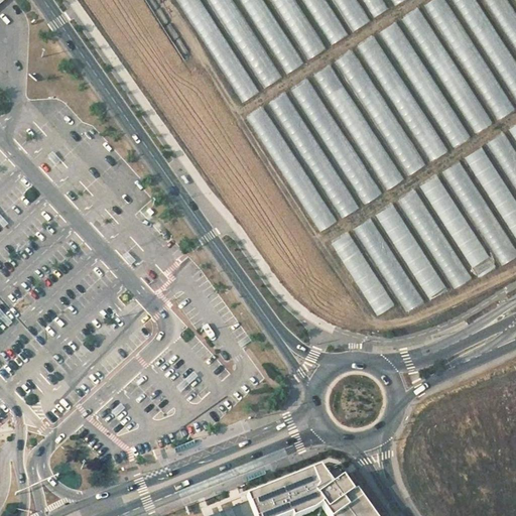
[(200,0),(175,0),(242,103),(260,91),(200,0)]
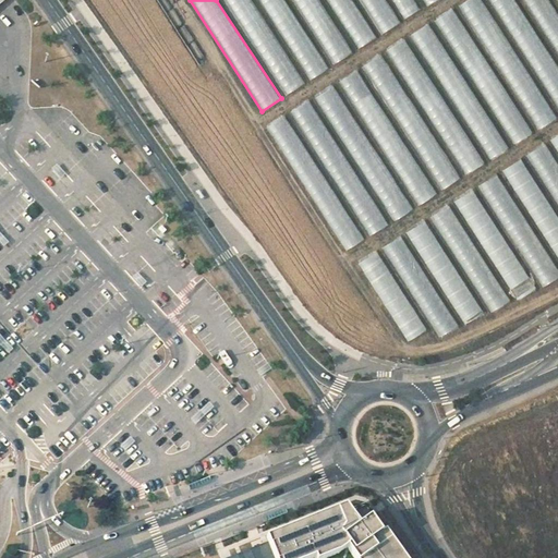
[(251,0),(223,0),(286,96),(305,83),(251,0)]
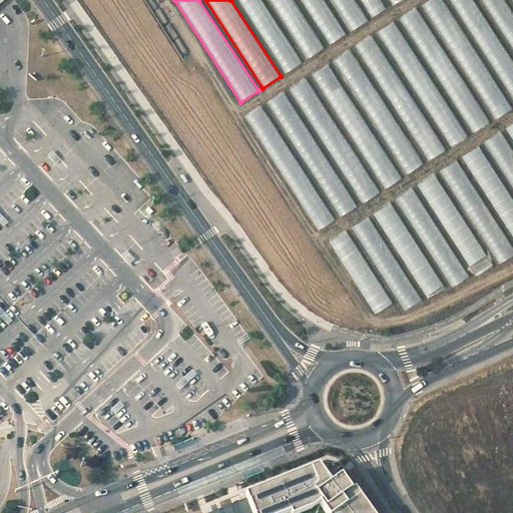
[(262,0),(237,0),(285,73),(302,62),(262,0)]
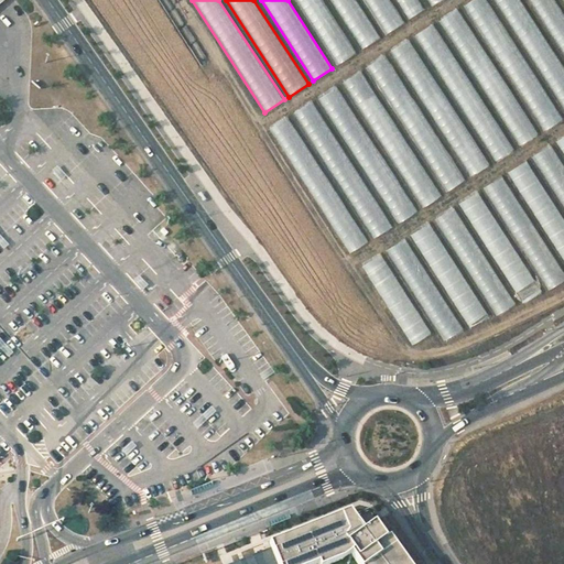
[(322,0),(295,0),(337,65),(356,53),(322,0)]
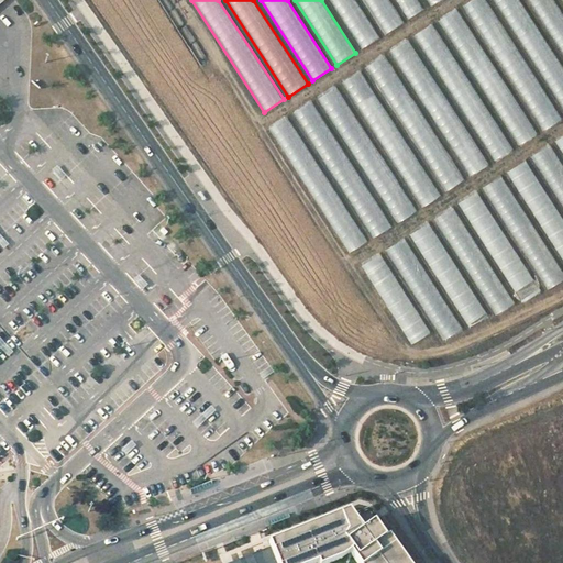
[(355,0),(329,0),(362,50),(379,37),(355,0)]
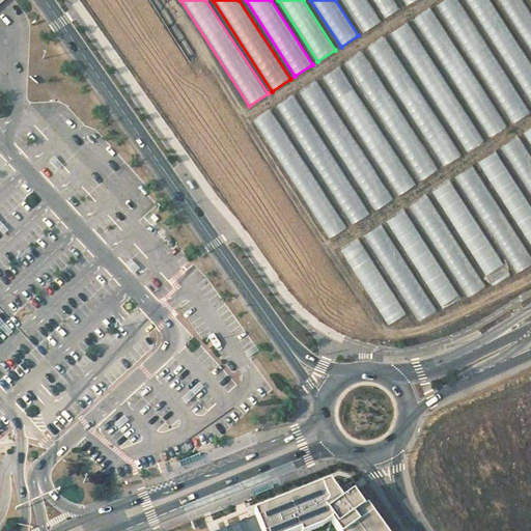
[(366,0),(341,0),(363,32),(381,22),(366,0)]
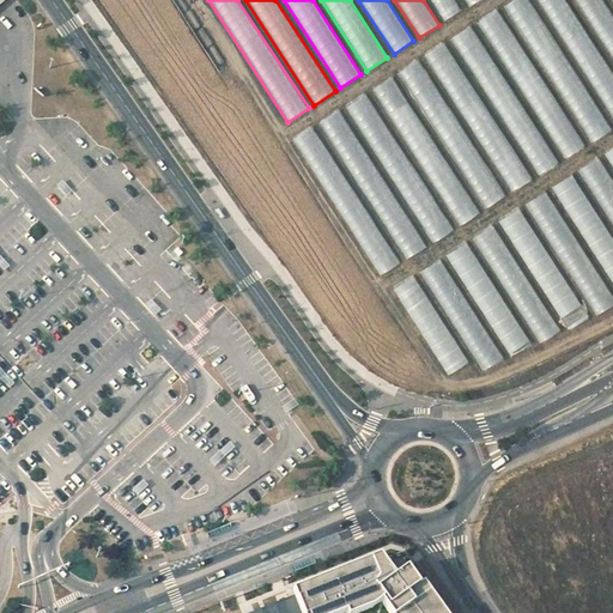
[(455,0),(430,0),(444,22),(462,10),(455,0)]
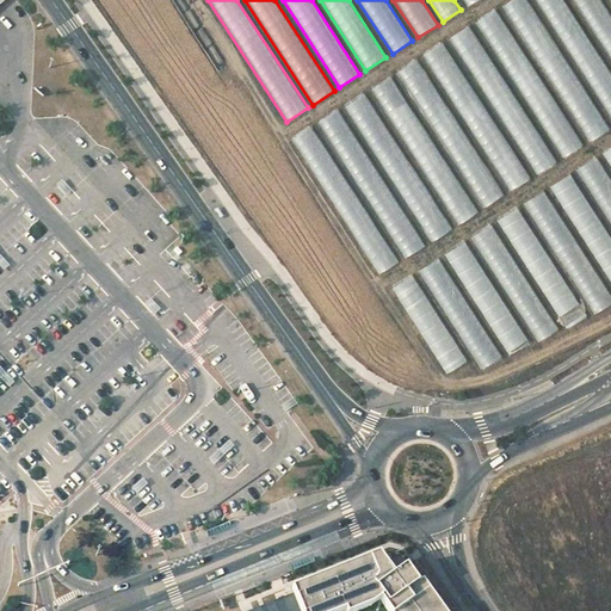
[(526,0),(511,0),(501,7),(590,142),(610,129),(526,0)]
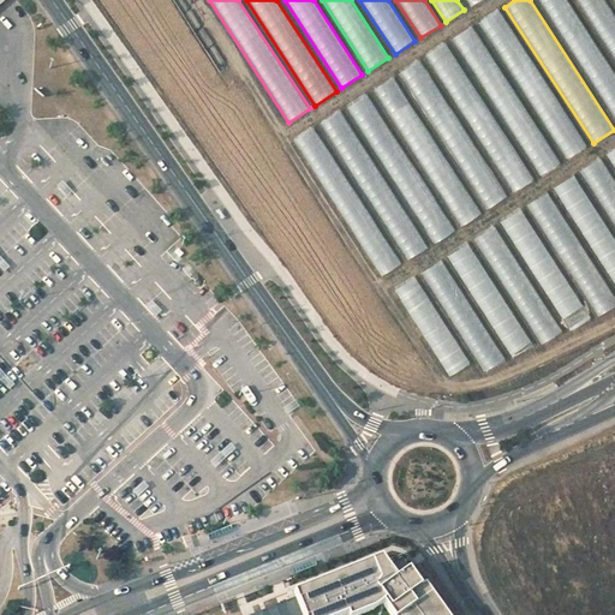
[(614,72),(567,0),(537,0),(614,120),(614,72)]
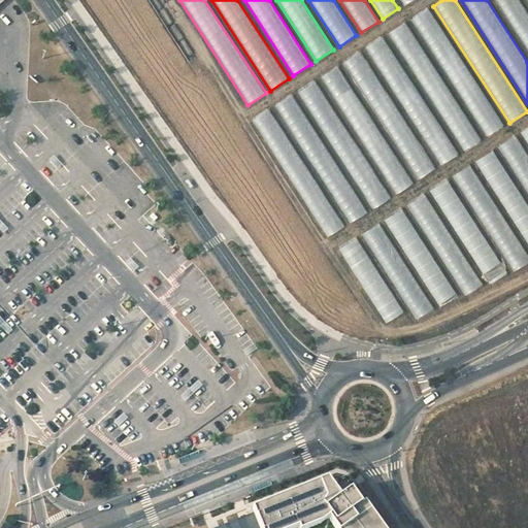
[(527,13),(519,0),(493,0),(527,53),(527,13)]
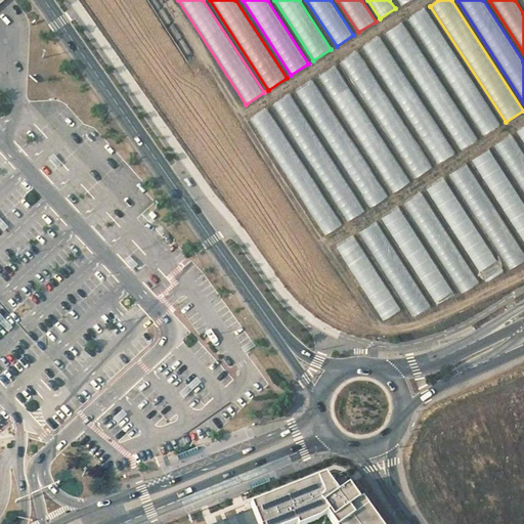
[(426,7),(407,19),(482,135),(500,124),(426,7)]
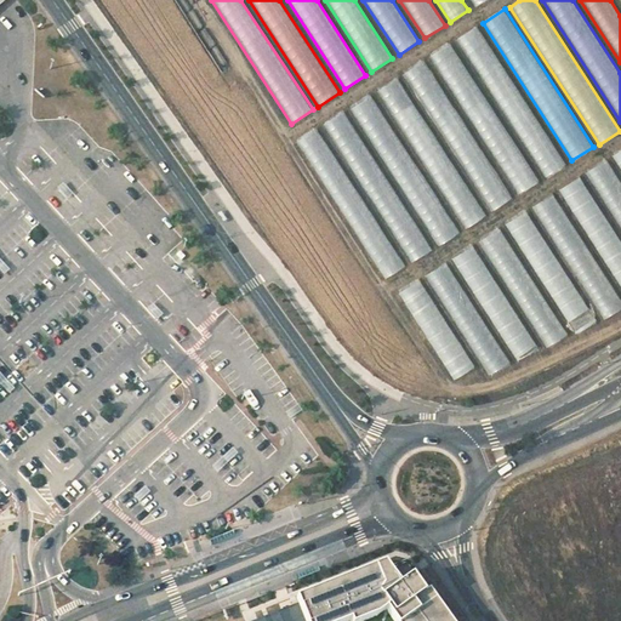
[(477,26),(456,39),(545,178),(567,164),(477,26)]
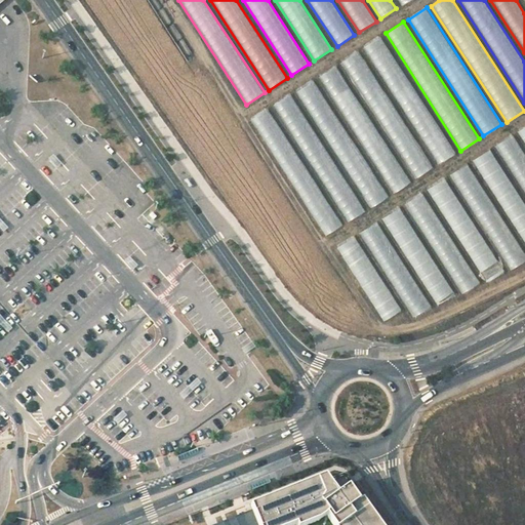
[(380,36),(362,48),(438,164),(456,153),(380,36)]
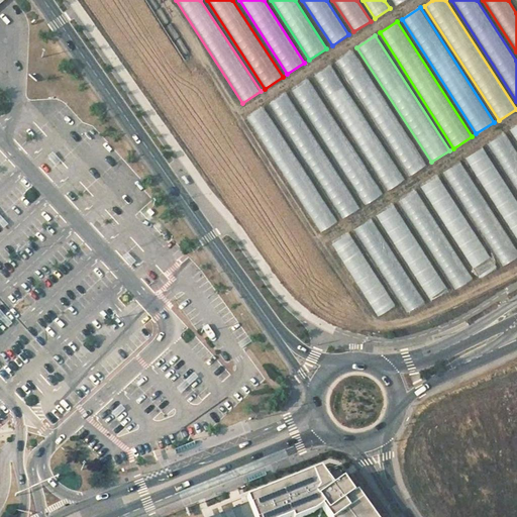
[(352,50),(334,63),(409,176),(427,165),(352,50)]
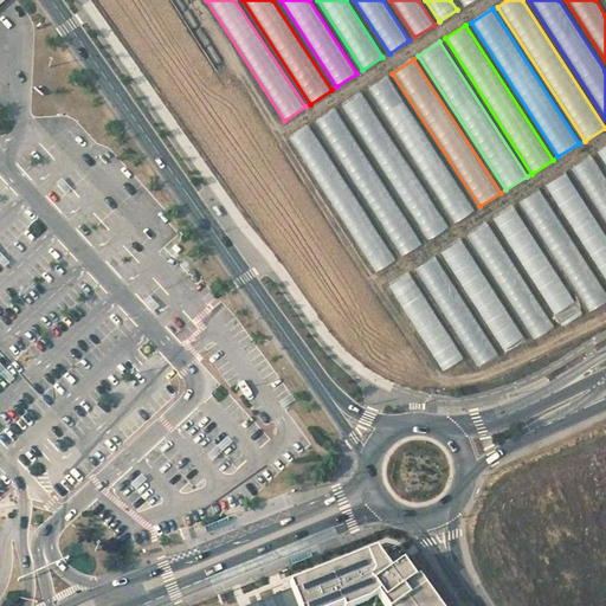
[(387,76),(367,89),(453,224),(475,210),(387,76)]
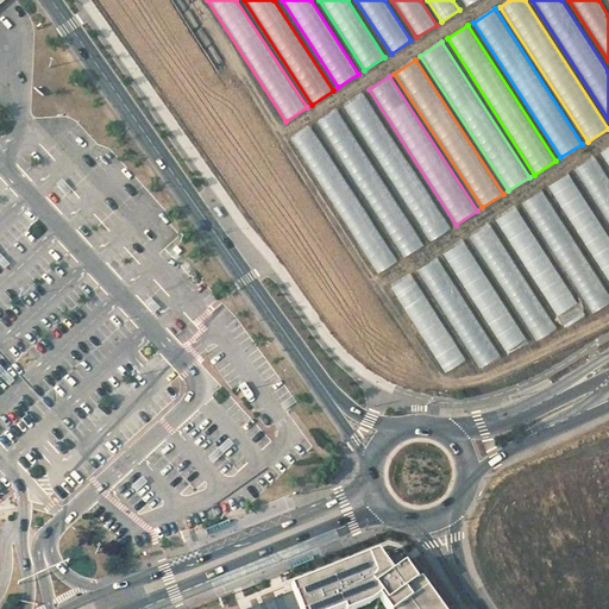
[(363,93),(341,107),(431,242),(452,227),(363,93)]
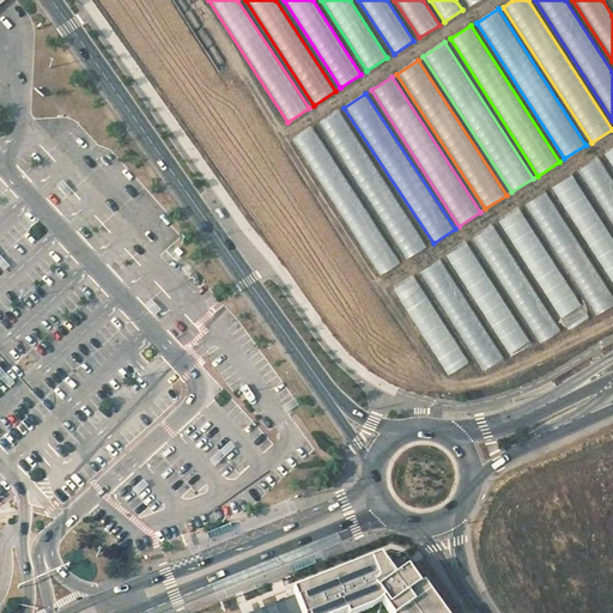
[(338,110),(317,125),(406,260),(426,246),(338,110)]
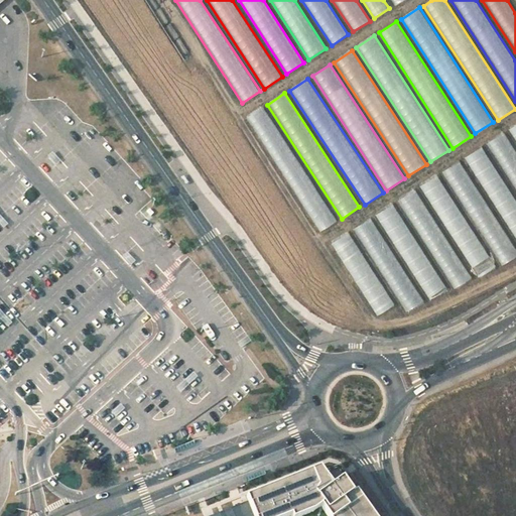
[(263,107),(245,119),(319,232),(338,221),(263,107)]
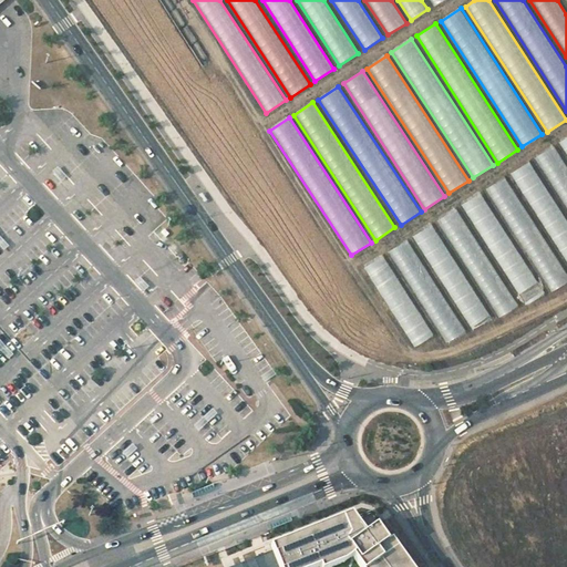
[(566,166),(554,145),(535,157),(566,208),(566,166)]
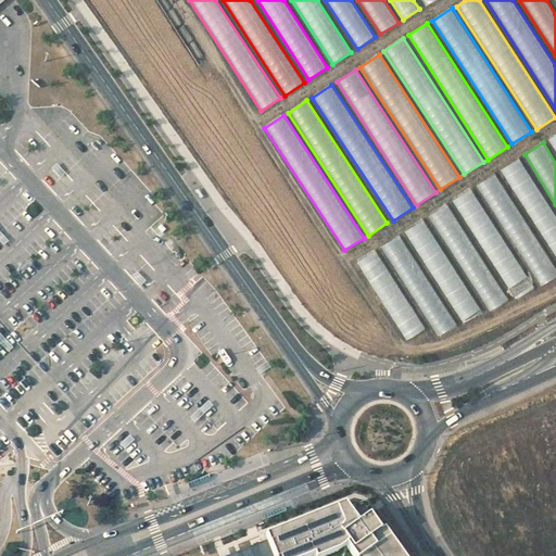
[(555,216),(519,159),(501,169),(555,256),(555,216)]
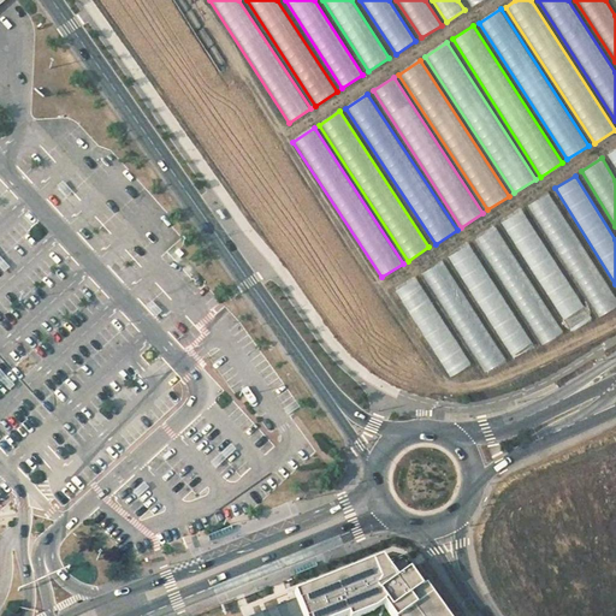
[(615,297),(548,193),(527,206),(599,317),(615,306),(615,297)]
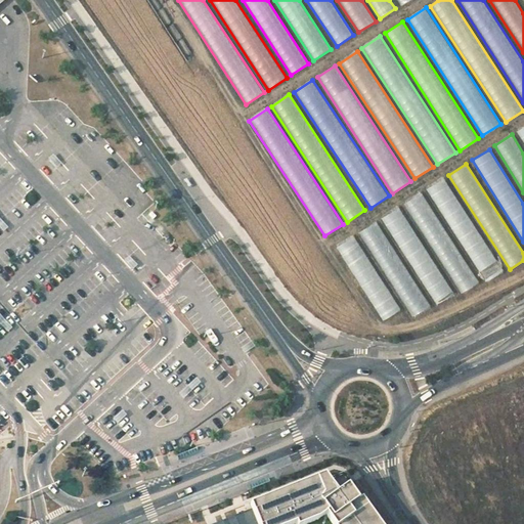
[(443,178),(426,189),(486,282),(504,270),(443,178)]
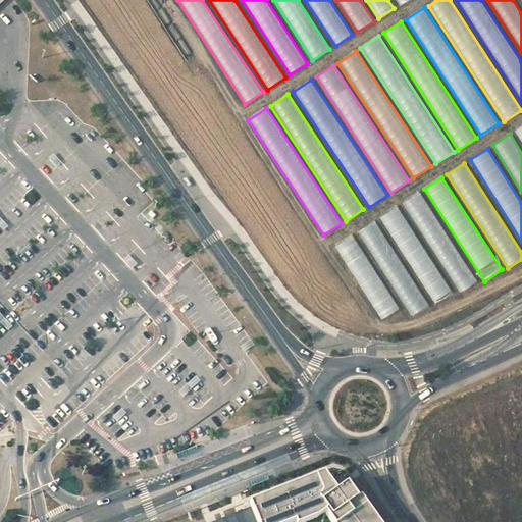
[(420,192),(402,203),(460,293),(477,281),(420,192)]
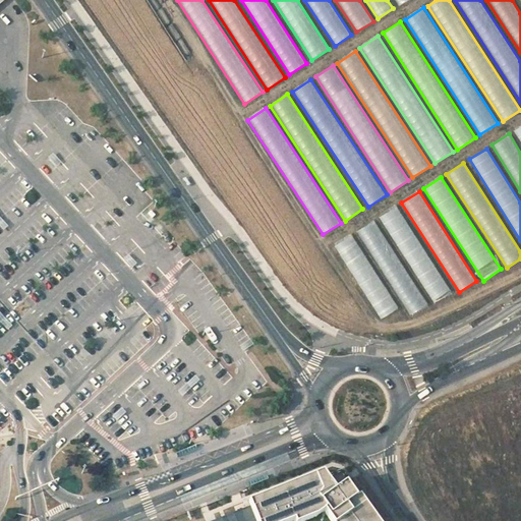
[(397,206),(379,217),(435,302),(452,291),(397,206)]
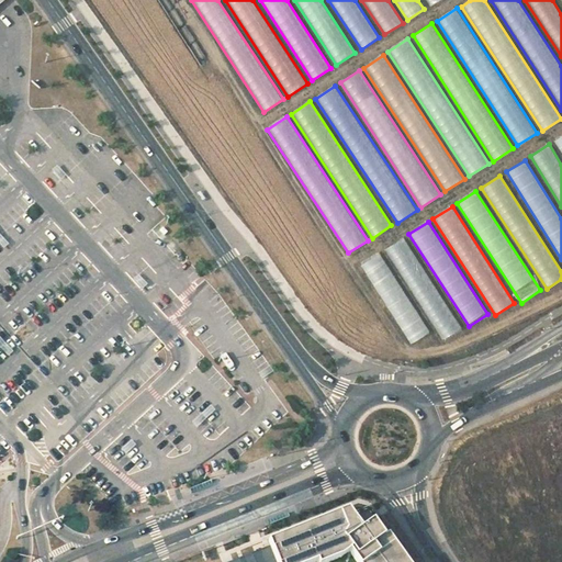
[(404,237),(385,249),(442,340),(461,327),(404,237)]
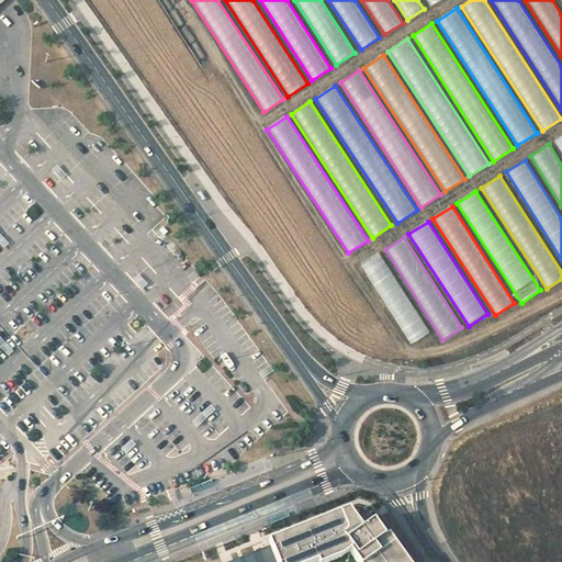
[(380,253),(360,265),(411,344),(429,332),(380,253)]
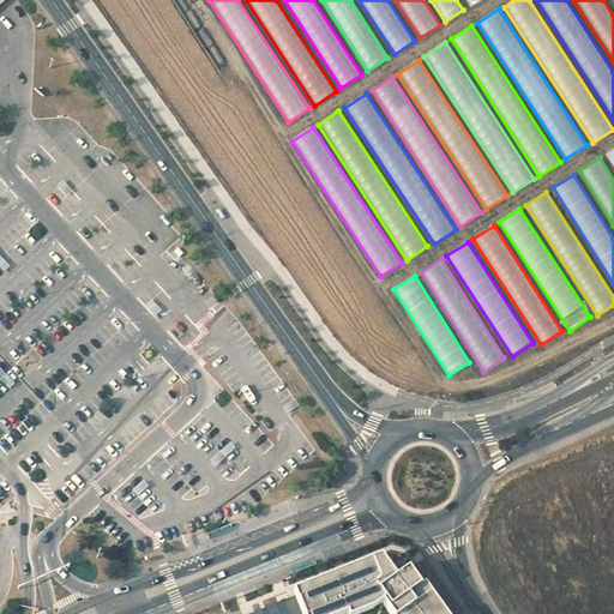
[(209,540),(232,531),(229,527),(208,535),(209,540)]
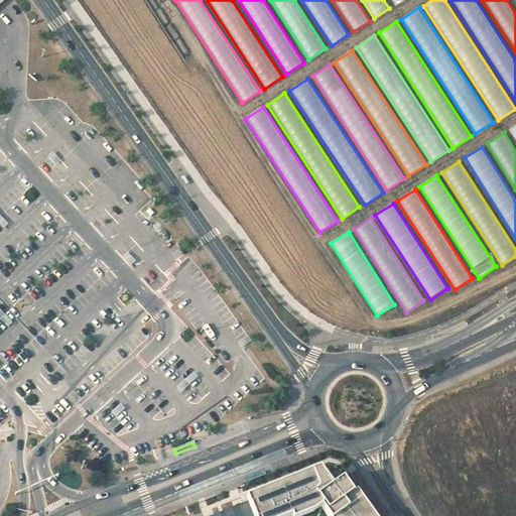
[(323,473),(319,469),(246,498),(248,502),(211,515),(289,515),(291,515),(290,515),(301,515),(313,511),(320,507),(327,515),(373,515),(339,466),(323,473)]
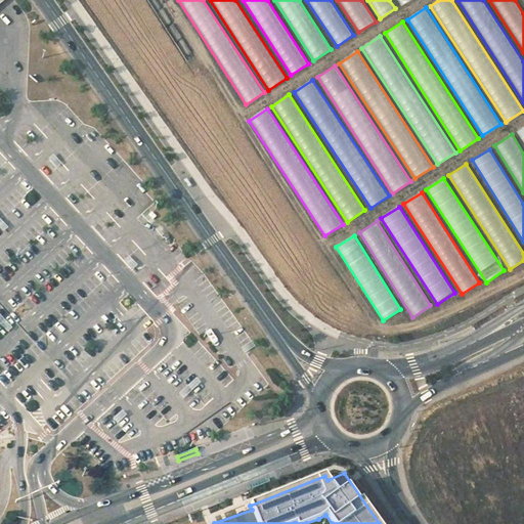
[(251,490),(269,483),(268,479),(249,486),(251,490)]
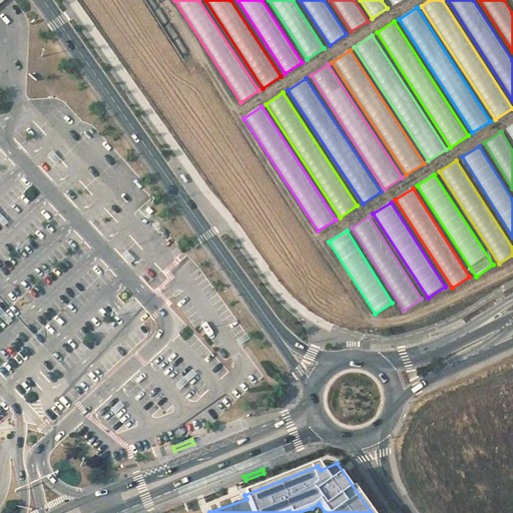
All buildings are outlined.
